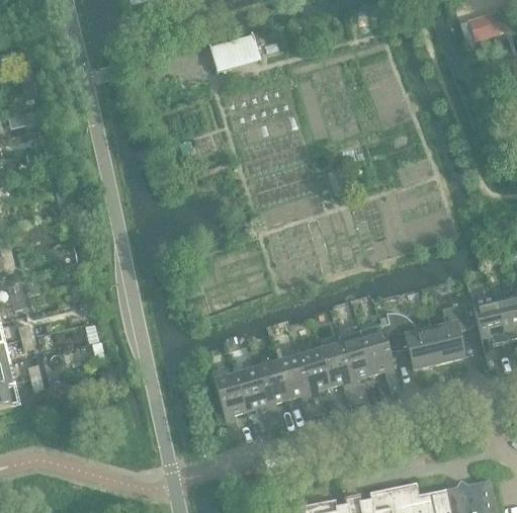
[(468,20),(460,23),(466,41),(475,38),(476,39),(505,30),(502,20),(498,11),(489,13),(468,20)]
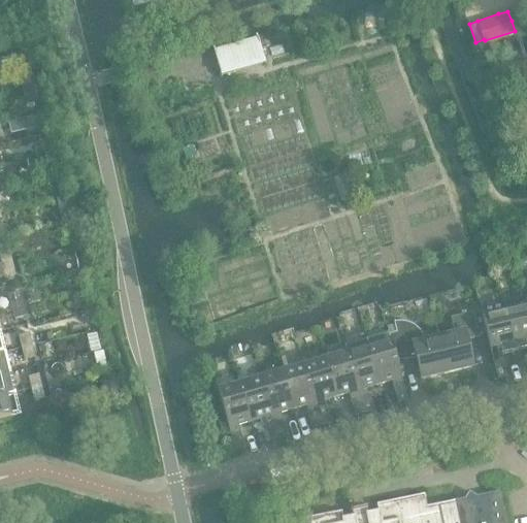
[(259,35),(213,47),(220,69),(264,57),(259,35)]
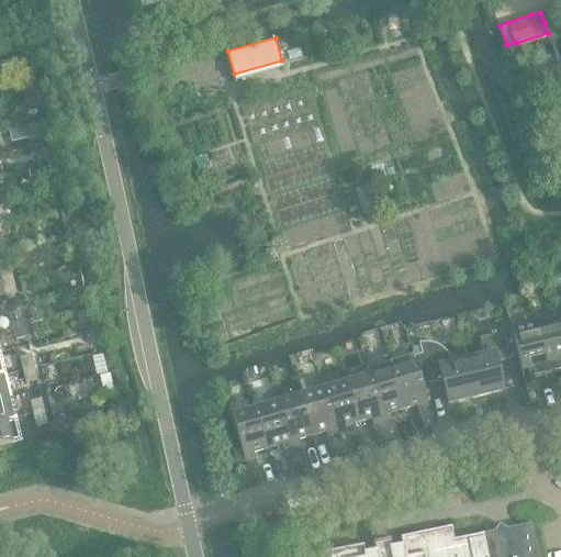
[(23,60),(19,68),(21,77),(35,74),(32,59),(23,60)]
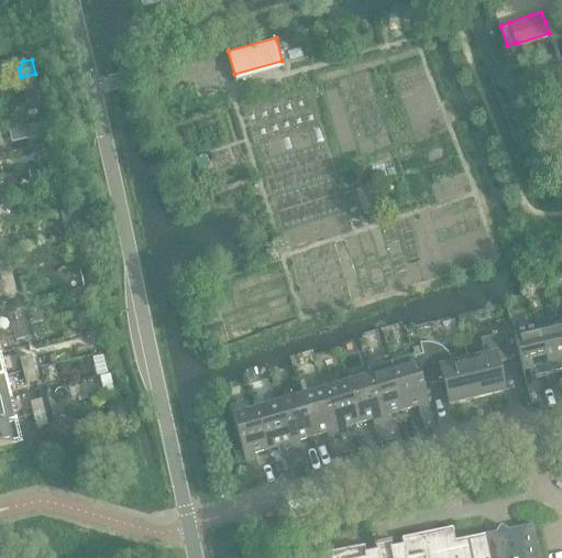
[(40,96),(26,99),(29,107),(42,104),(40,96)]
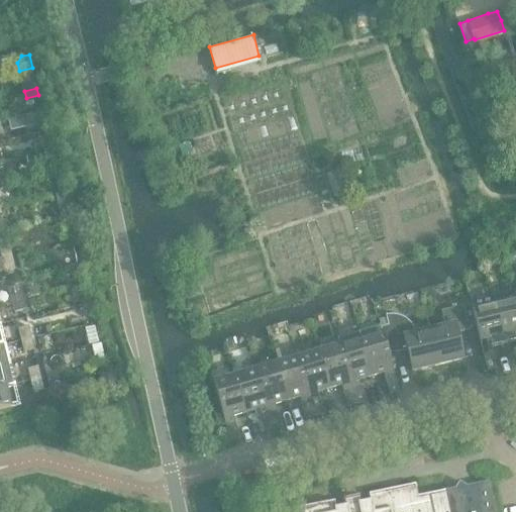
[(42,107),(24,112),(26,123),(44,118),(42,107)]
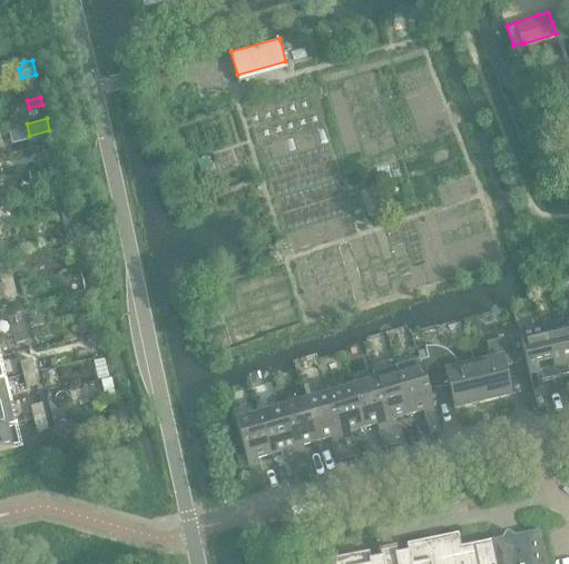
[(72,193),(64,195),(66,207),(75,205),(72,193)]
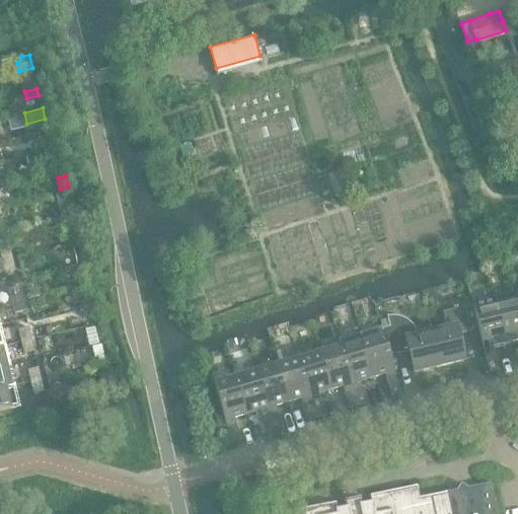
[(10,244),(0,245),(0,247),(2,259),(13,255),(10,244)]
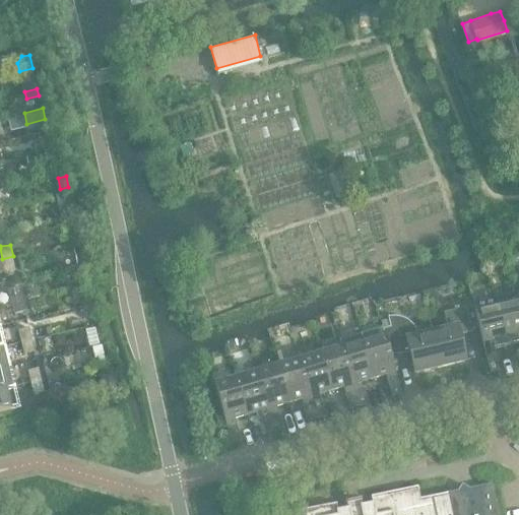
[(86,245),(76,247),(78,260),(88,258),(86,245)]
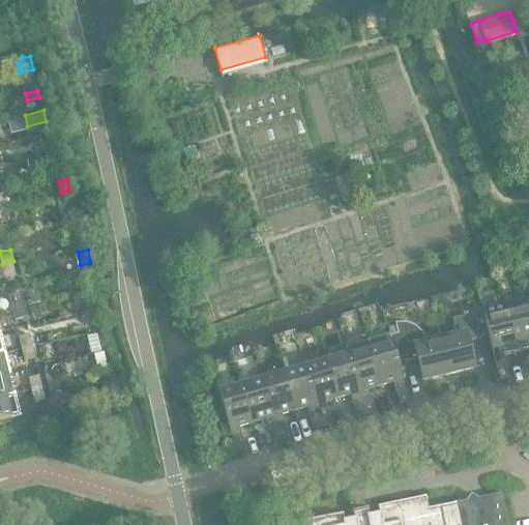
[(13,261),(2,264),(5,275),(16,273),(13,261)]
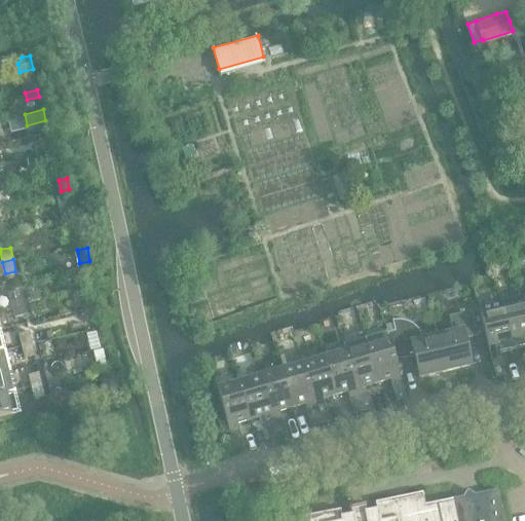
[(20,288),(9,291),(12,302),(23,300),(20,288)]
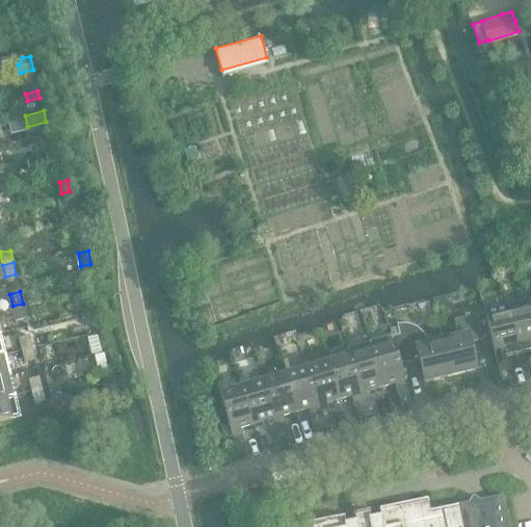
[(529,296),(507,301),(520,350),(530,347),(530,300),(529,296)]
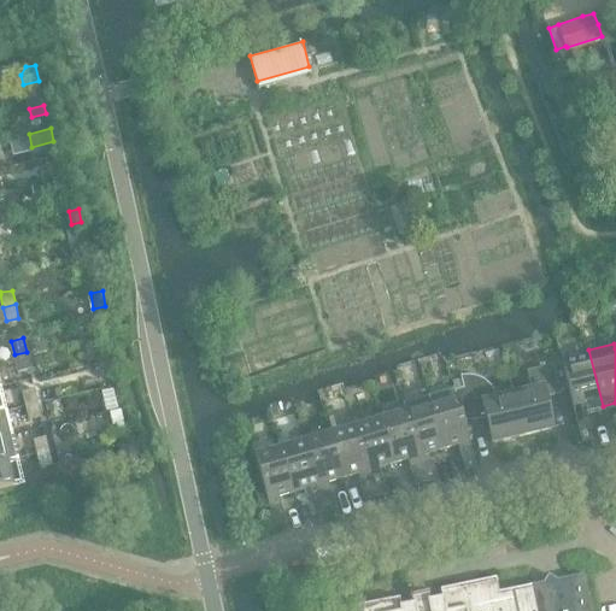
[(587,410),(603,406),(588,350),(562,356),(582,439),(593,435),(587,410)]
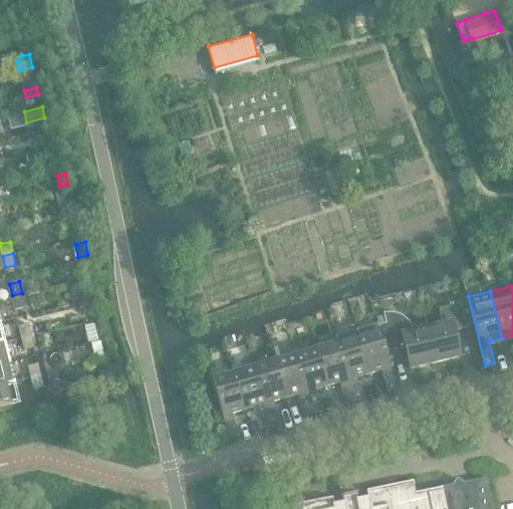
[(22,293),(12,295),(14,307),(25,305),(22,293)]
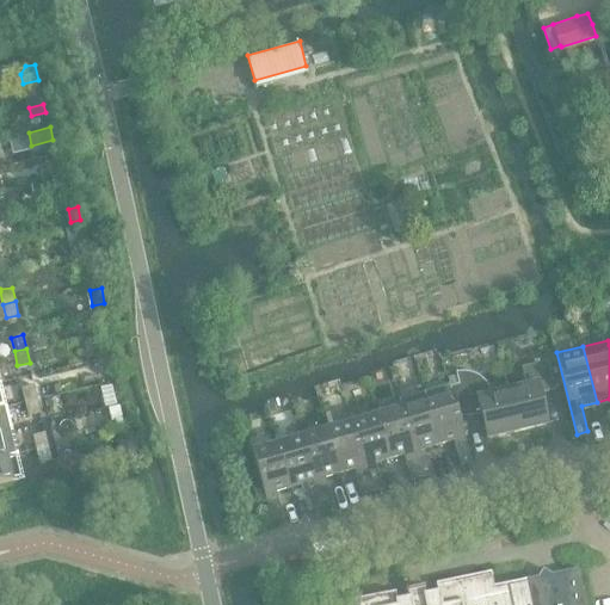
[(534,360),(534,363),(523,365),(527,383),(509,387),(518,427),(548,420),(541,389),(555,386),(549,357),(534,360)]
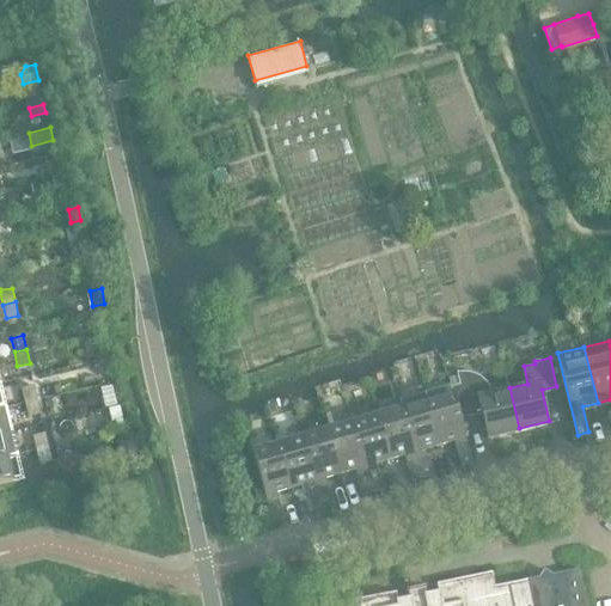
[(519,428),(509,387),(493,391),(492,387),(489,383),(487,379),(483,375),(480,373),(476,372),(472,371),(468,369),(463,369),(458,369),(458,368),(457,369),(466,408),(482,404),(489,435),(519,428)]
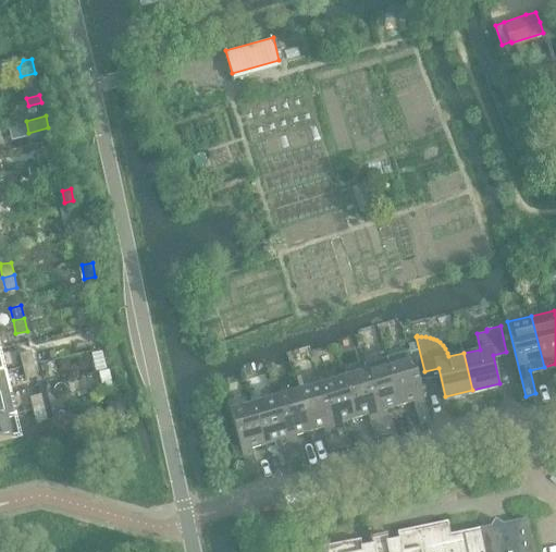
[(431,418),(418,371),(410,346),(386,354),(400,402),(414,399),(420,421),(431,418)]
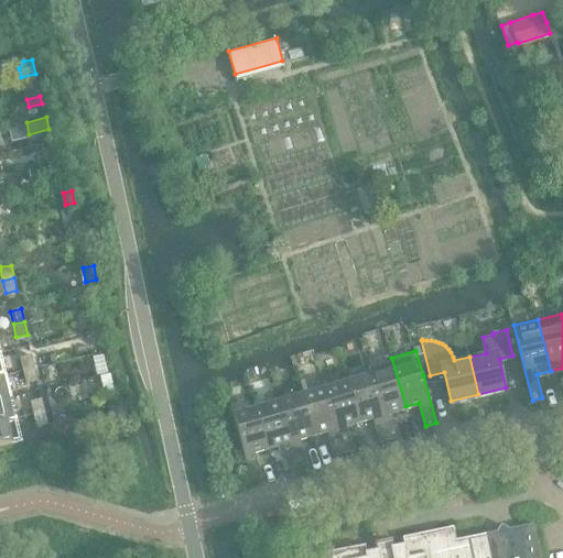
[(32,352),(20,354),(23,368),(34,365),(32,352)]
